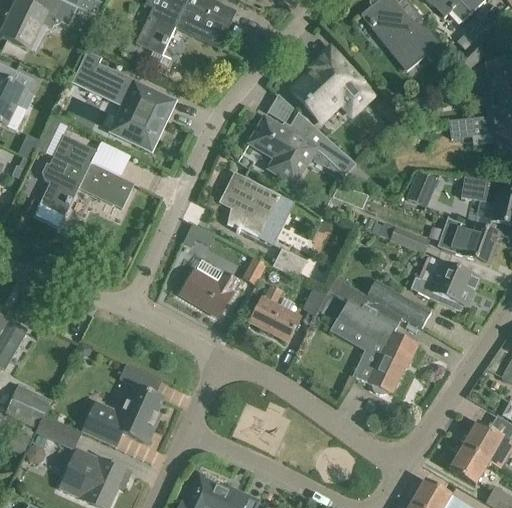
[(19,0),(2,36),(20,45),(28,49),(41,22),(52,28),(56,18),(69,24),(77,6),(64,0),(37,0),(34,7),(21,0),(19,0)]
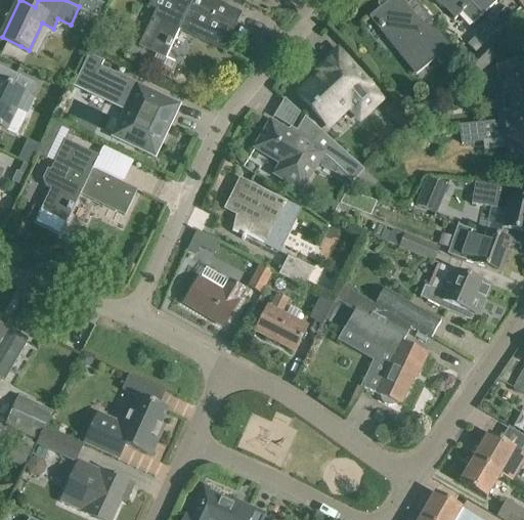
[(66,0),(79,6),(86,10),(103,18),(111,3),(104,0),(66,0)]
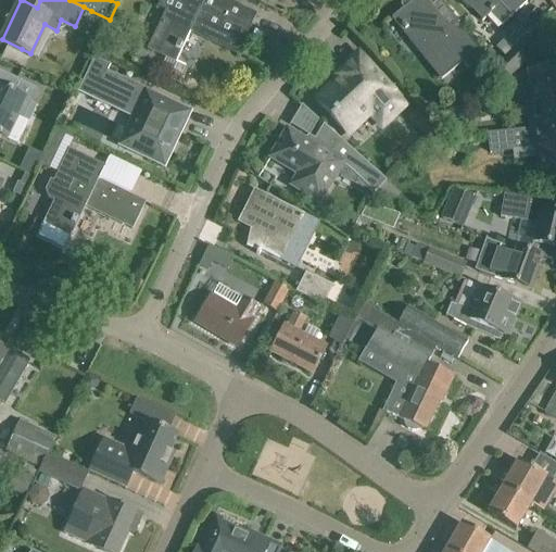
[(165,8),(148,45),(154,48),(166,53),(161,64),(178,72),(181,71),(186,61),(174,55),(179,46),(189,27),(236,49),(235,50),(237,51),(255,10),(236,1),(234,0),(161,0),(159,4),(165,8)]
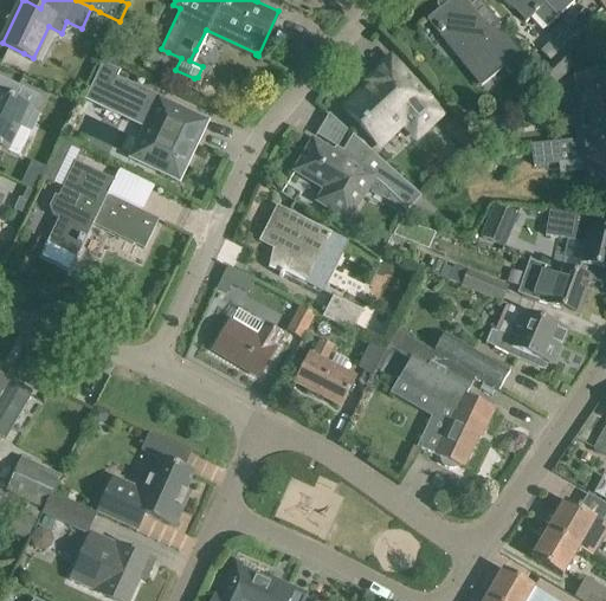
[(511,69),(528,55),(498,19),(488,27),(464,0),(446,0),(427,15),(429,18),(431,15),(445,34),(483,78),(481,81),(482,82),(505,62),(511,69)]
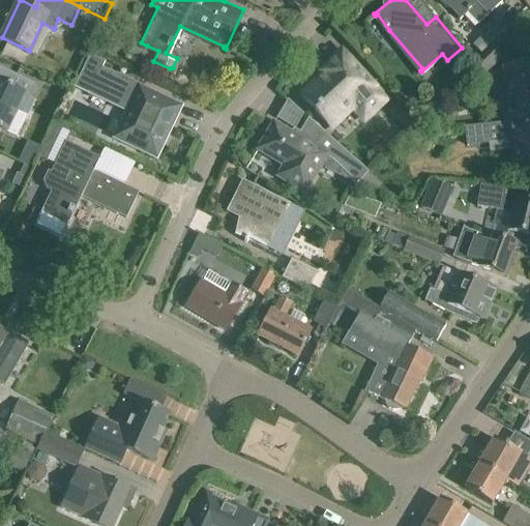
[(488,11),(488,12),(501,0),(444,0),(460,17),(466,10),(477,22),(488,11)]
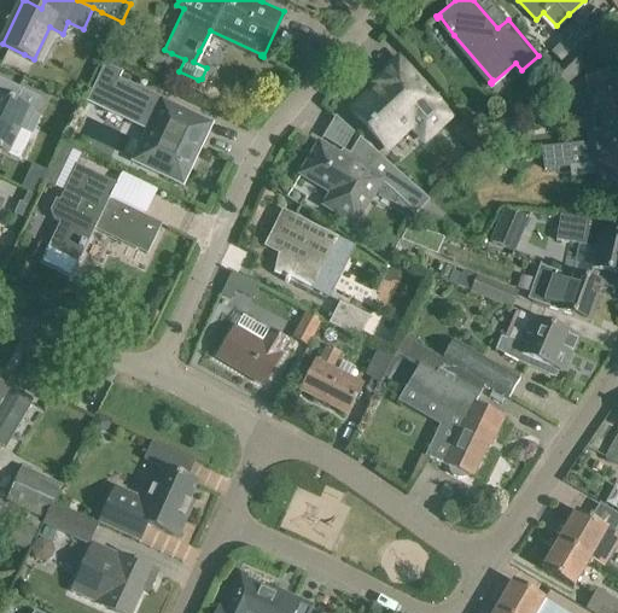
[(607,17),(596,5),(576,25),(587,38),(607,17)]
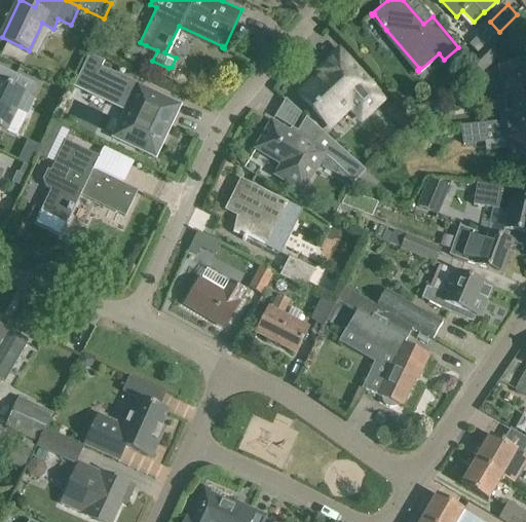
[(488,42),(467,62),(477,72),(497,51),(488,42)]
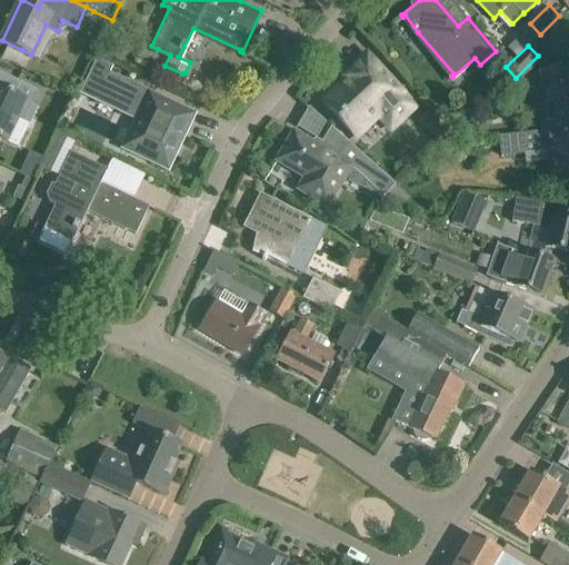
[(325,100),(355,132),(378,111),(390,124),(412,103),(367,55),(345,75),(348,78),(325,100)]
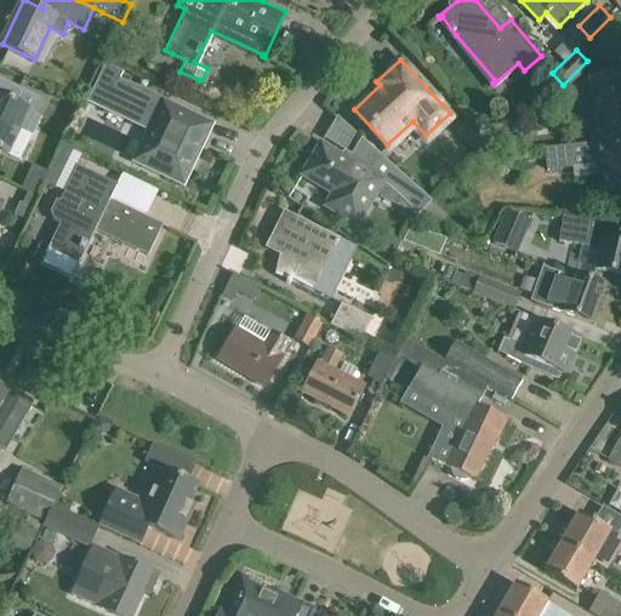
[(91,97),(151,125),(135,158),(183,181),(184,178),(181,177),(198,142),(200,143),(211,121),(117,77),(119,70),(107,64),(91,97)]
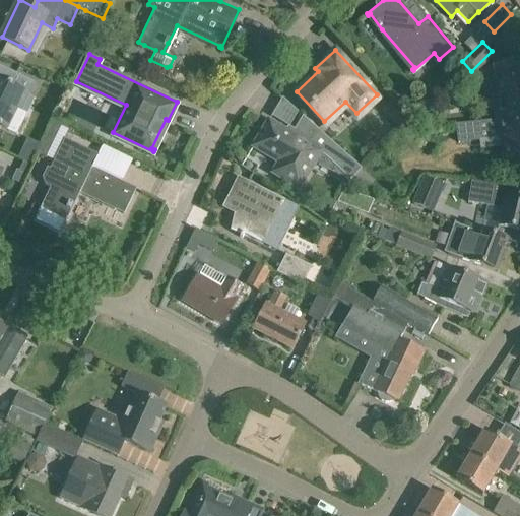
[(499,92),(494,93),(497,118),(519,115),(519,60),(508,62),(495,64),(499,92)]
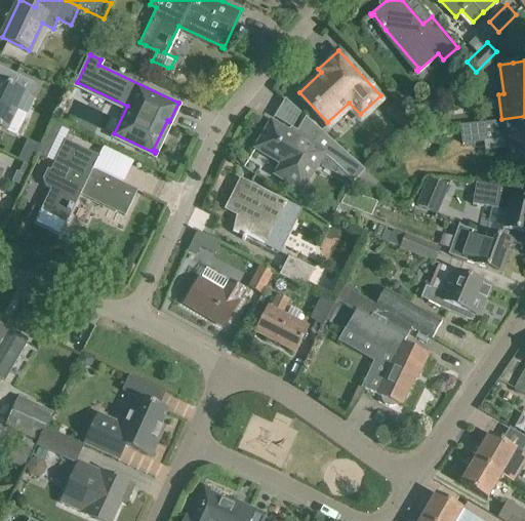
[(31,93),(37,80),(0,63),(0,126),(1,125),(17,133),(26,117),(14,111),(23,91),(25,92),(25,91),(31,93)]
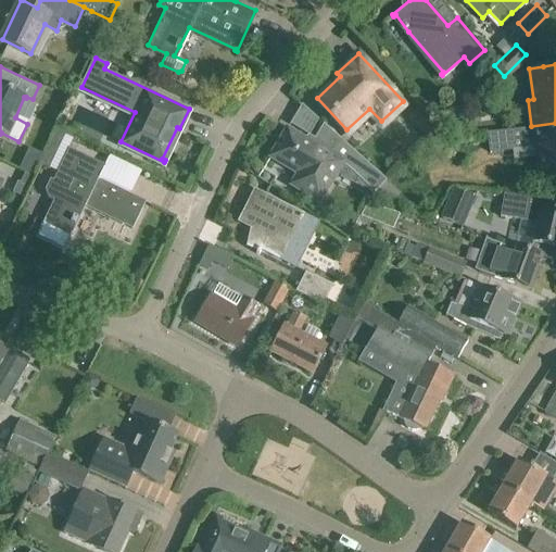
[(510,128),(488,130),(490,150),(539,143),(542,174),(554,173),(555,183),(555,182),(555,123),(531,126),(510,128)]
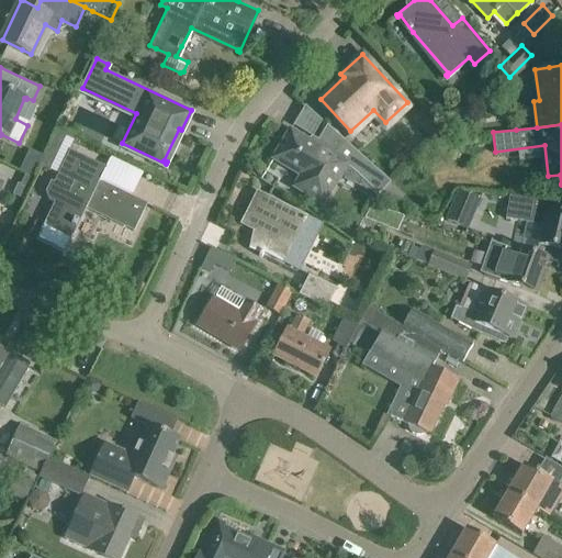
[(56,126),(41,163),(51,167),(66,135),(74,140),(78,141),(80,136),(69,132),(66,131),(56,126)]
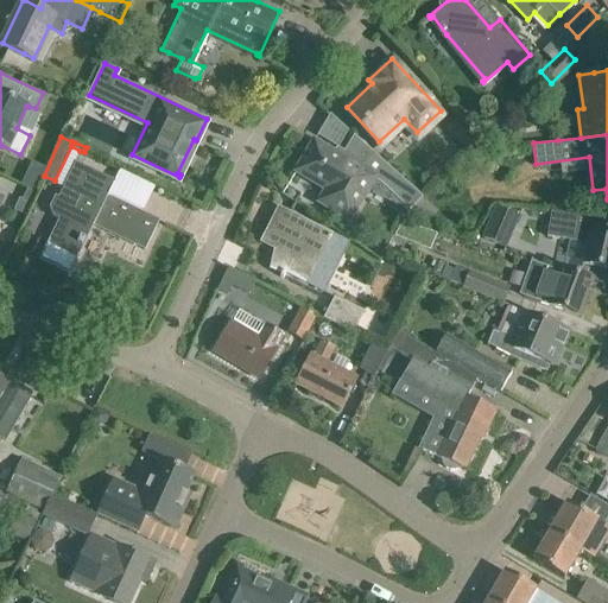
[(325,186),(318,198),(349,217),(375,176),(411,209),(423,195),(361,138),(348,158),(314,138),(296,169),(325,186)]
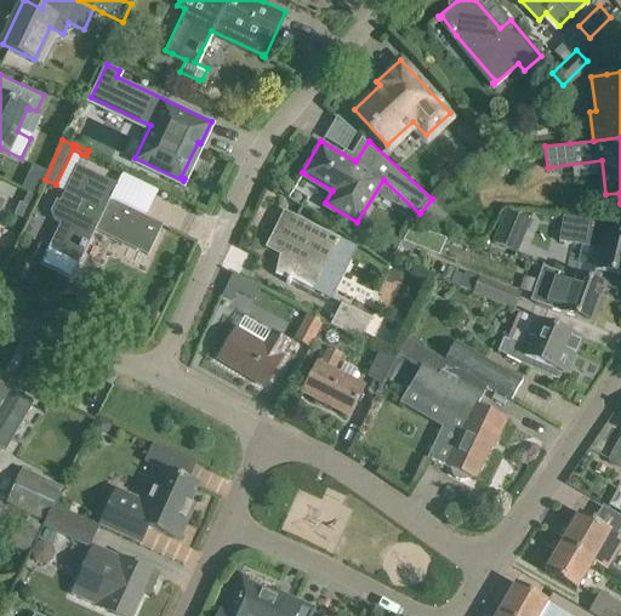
[(60,221),(49,245),(78,258),(95,224),(147,250),(146,251),(148,252),(163,222),(143,212),(106,195),(106,197),(97,192),(104,176),(77,163),(60,199),(56,197),(51,209),(53,218),(60,221)]
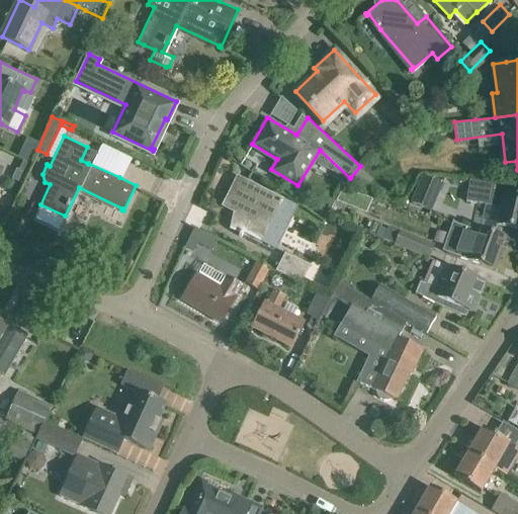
[(373,178),(360,166),(350,178),(362,189),(373,178)]
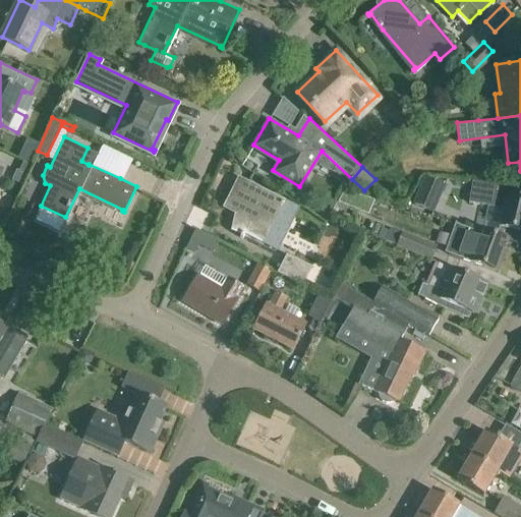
[(425,174),(414,200),(432,209),(445,182),(425,174)]
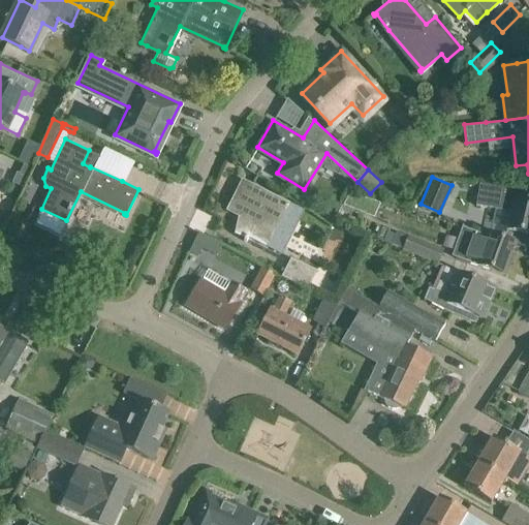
[(268,245),(288,204),(243,181),(229,208),(248,217),(241,232),(245,234),(244,238),(246,240),(248,236),(268,245)]
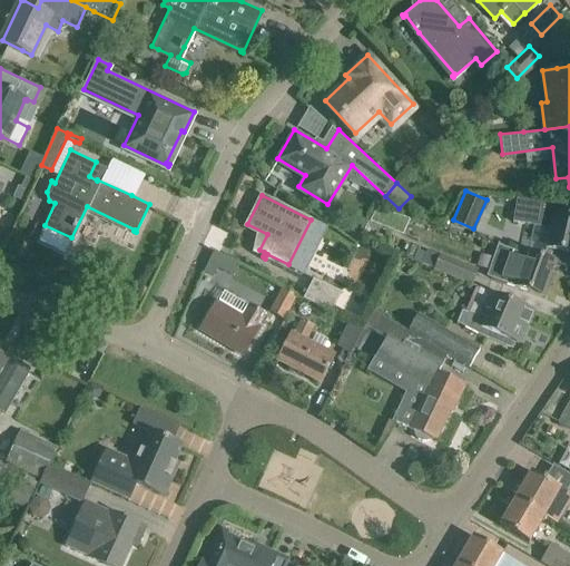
[(517,196),(512,218),(551,225),(547,245),(569,250),(569,213),(554,211),(552,211),(547,211),(548,201),(517,196)]
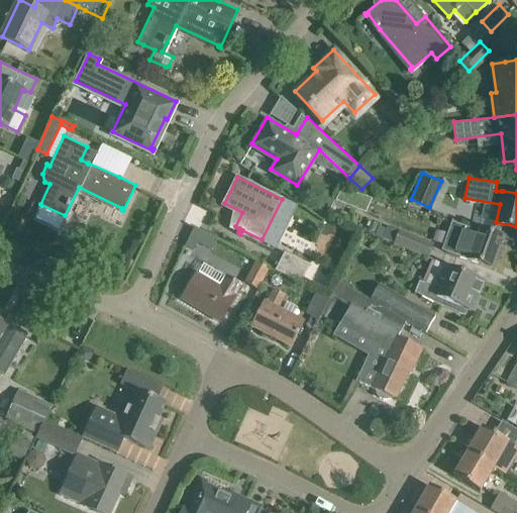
[(344,183),(338,196),(363,207),(368,195),(344,183)]
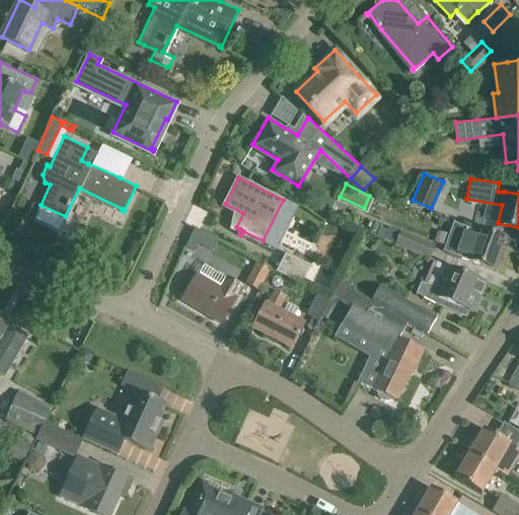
[(454,231),(447,250),(494,267),(505,236),(496,233),(486,230),(479,227),(478,230),(457,222),(454,231)]
